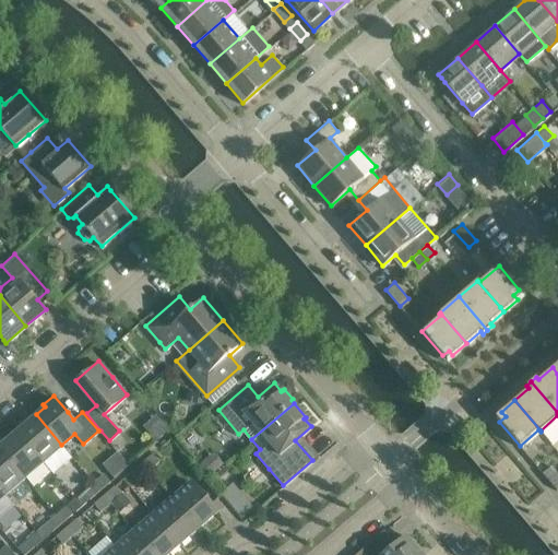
[(15,428),(43,460),(61,445),(36,414),(27,422),(25,420),(15,428)]
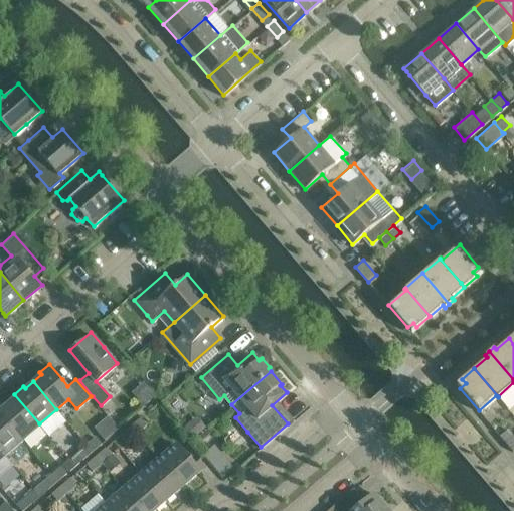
[(0,412),(22,439),(39,423),(14,394),(4,402),(6,404),(0,409),(0,412)]
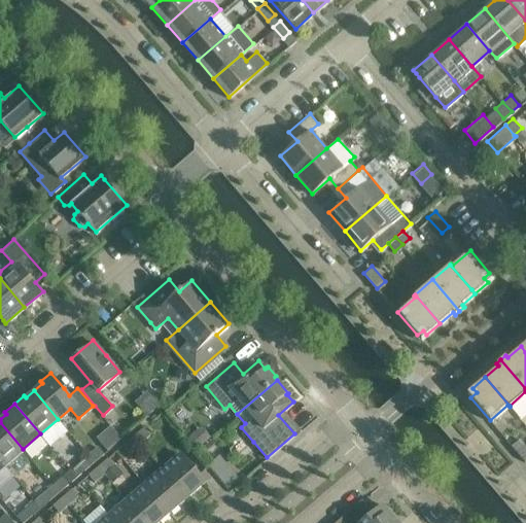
[(0,458),(5,464),(23,449),(0,422),(0,458)]
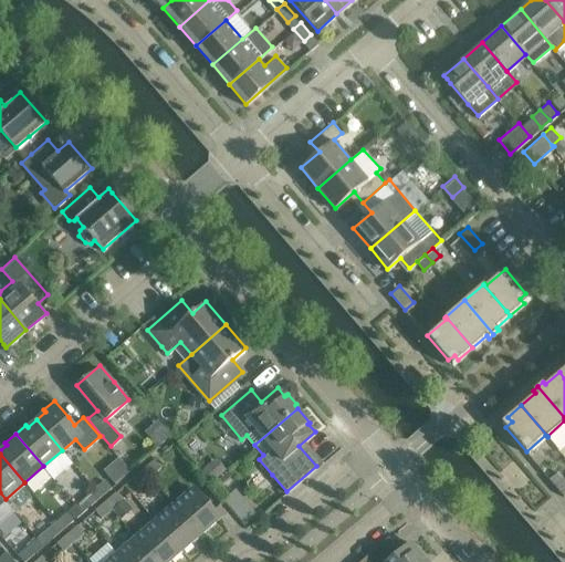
[(154,457),(143,467),(149,474),(160,465),(154,457)]
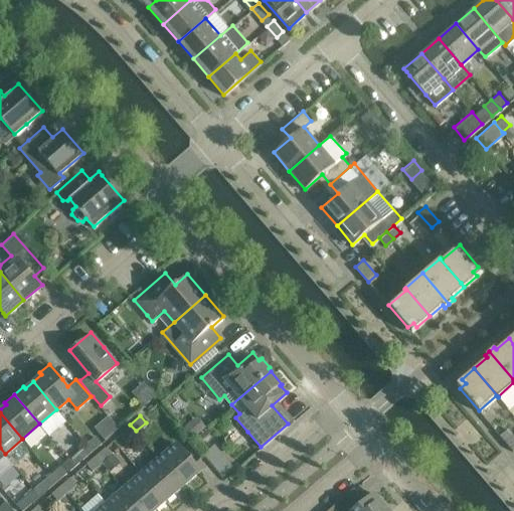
[(204,427),(195,415),(181,427),(190,438),(204,427)]
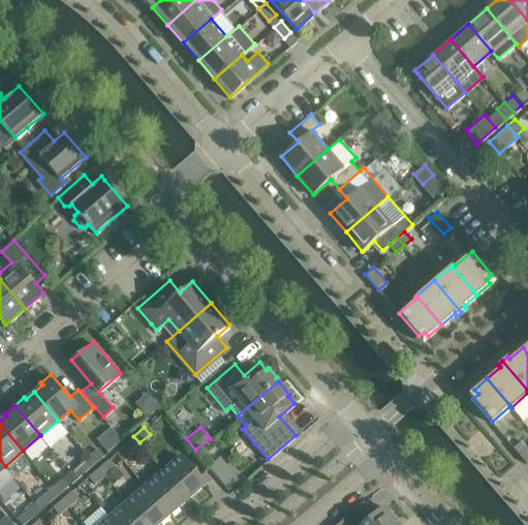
[(133,436),(124,444),(130,451),(140,442),(133,436)]
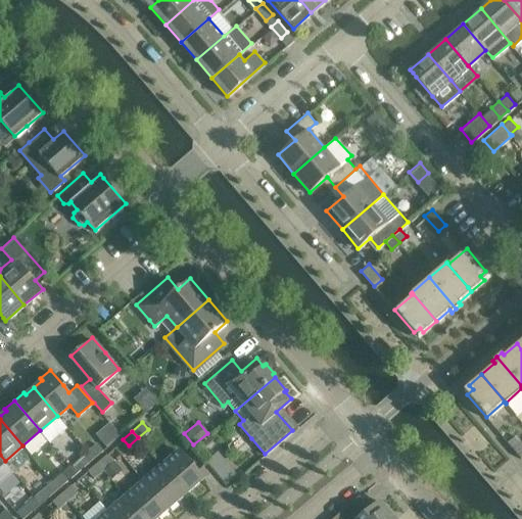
[(520,457),(521,455),(521,442),(515,434),(507,440),(520,457)]
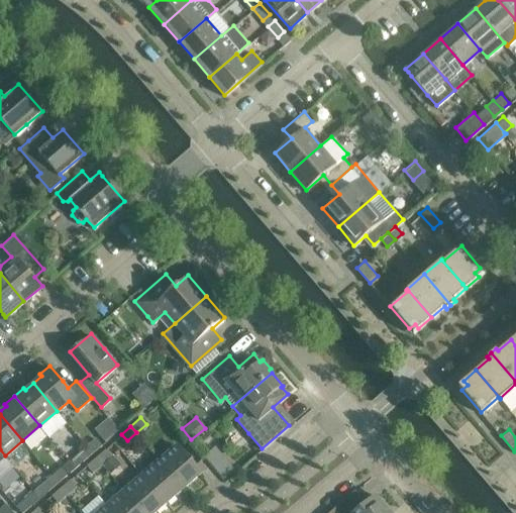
[(91,451),(101,442),(95,436),(85,444),(91,451)]
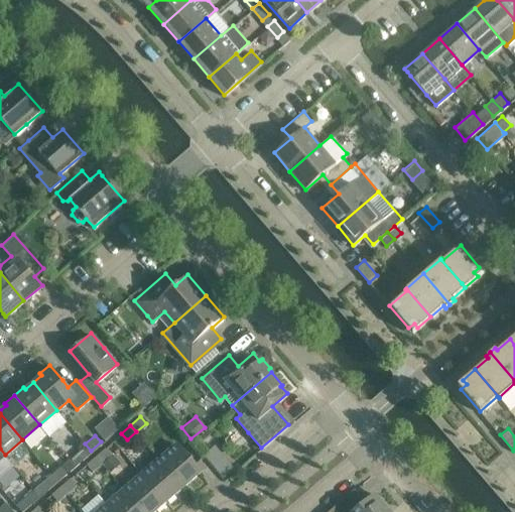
[(176,442),(158,458),(182,486),(201,470),(176,442)]
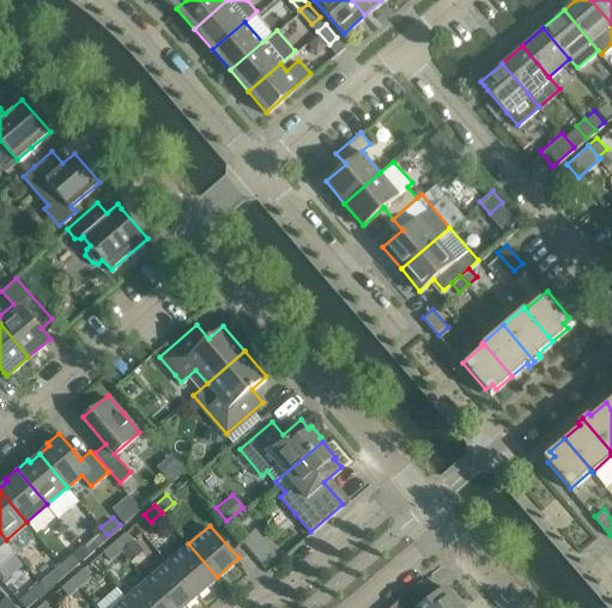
[(108,535),(101,527),(90,536),(97,543),(108,535)]
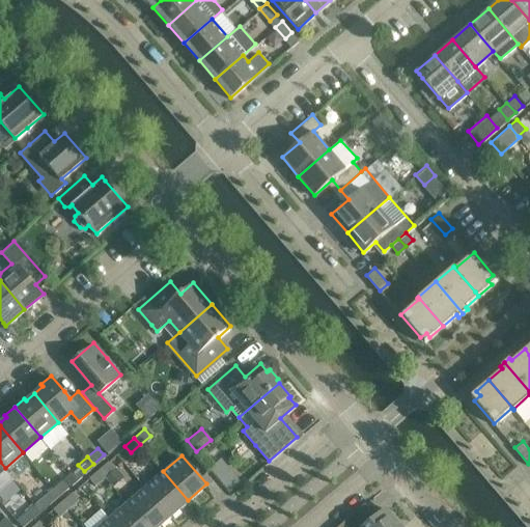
[(108,460),(99,468),(104,475),(114,467),(108,460)]
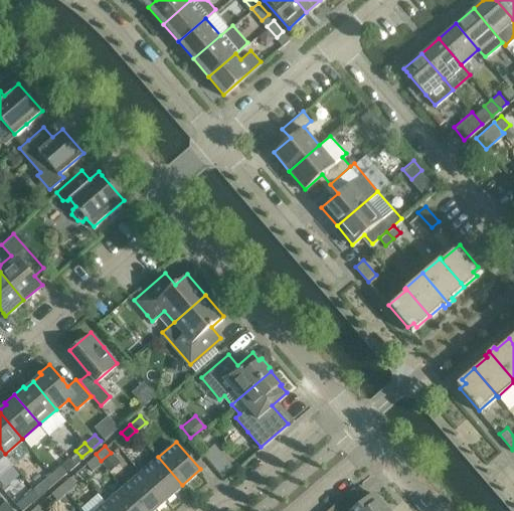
[(5,454),(0,448),(0,473),(12,463),(5,454)]
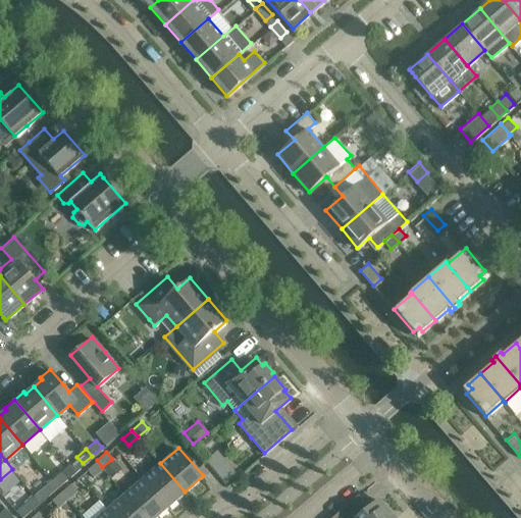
[(238,475),(220,455),(209,464),(226,484),(238,475)]
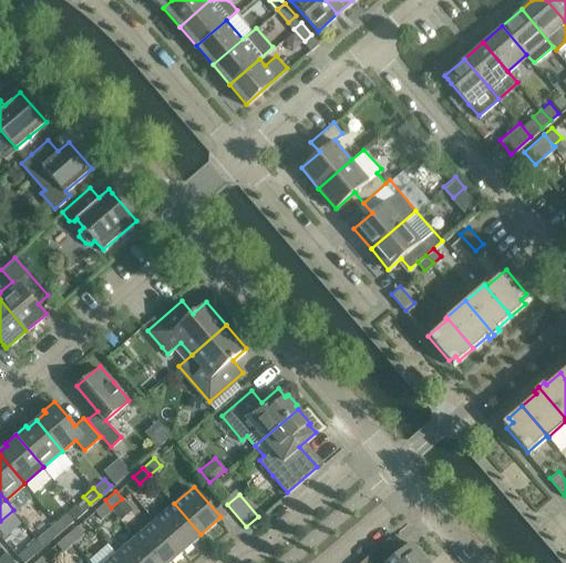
[(105,500),(94,509),(101,517),(111,508),(105,500)]
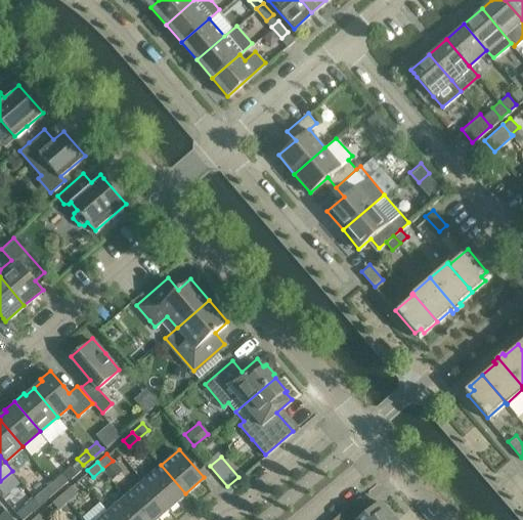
[(161,465),(143,480),(167,508),(185,493),(161,465)]
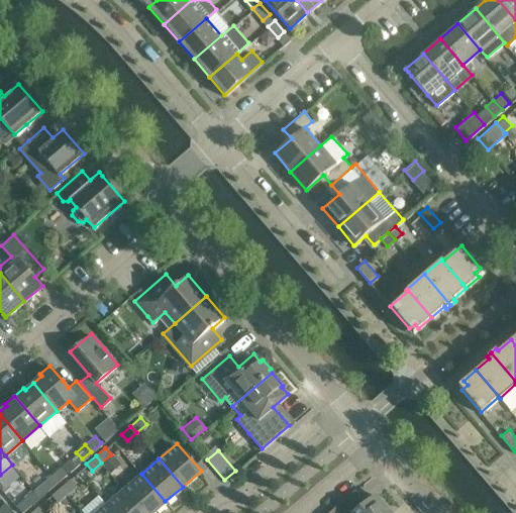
[(56,481),(66,473),(60,466),(50,474),(56,481)]
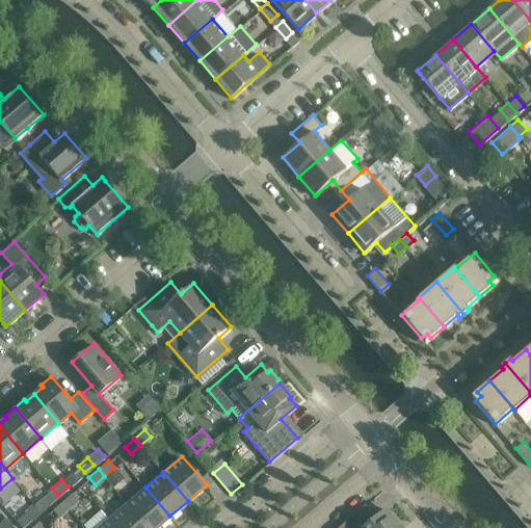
[(57,495),(52,487),(42,496),(48,503),(57,495)]
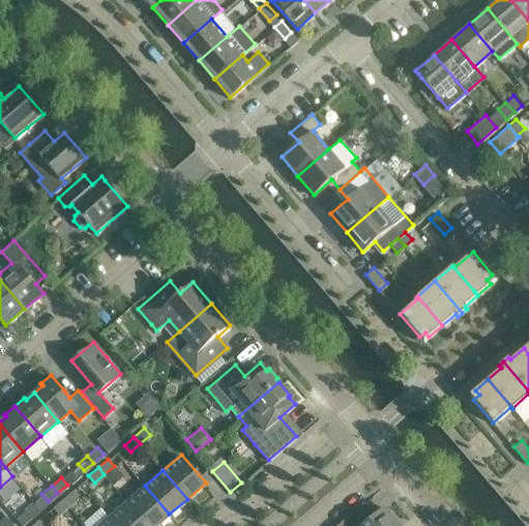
[(145,486),(127,501),(148,525),(154,525),(169,514),(145,486)]
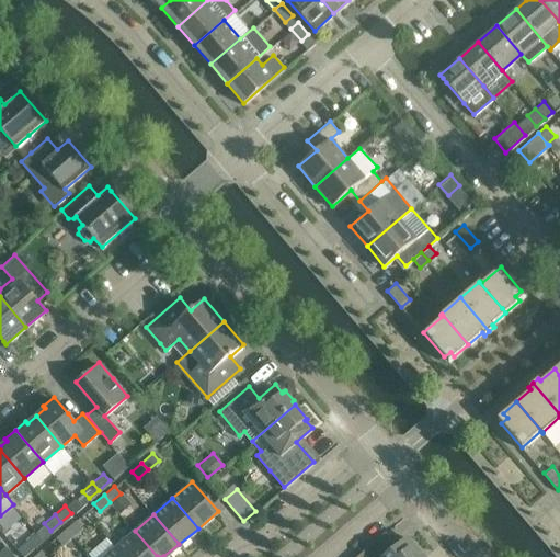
[(77,519),(66,527),(72,535),(82,526),(77,519)]
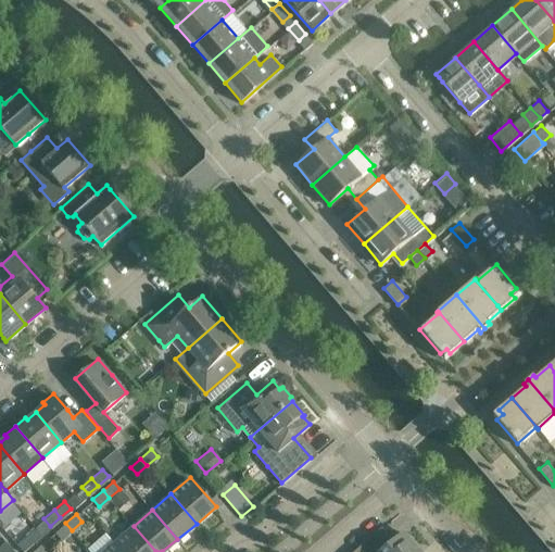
[(65,523),(55,531),(62,539),(72,530),(65,523)]
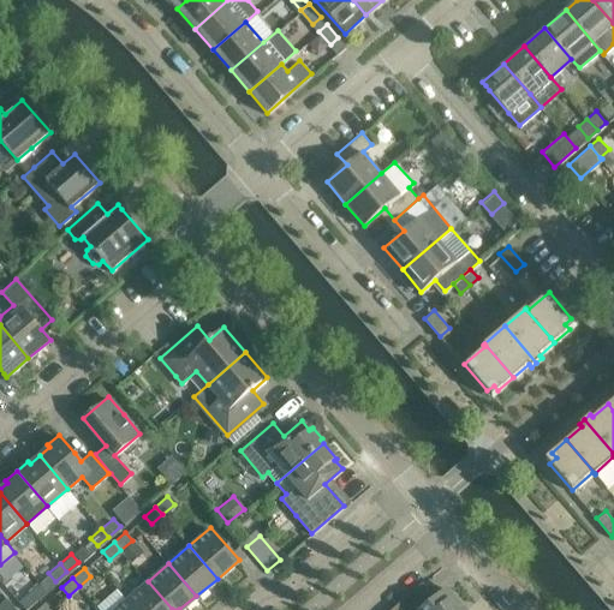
[(387,609),(462,609),(464,608),(453,594),(447,593),(439,600),(422,580),(387,609)]
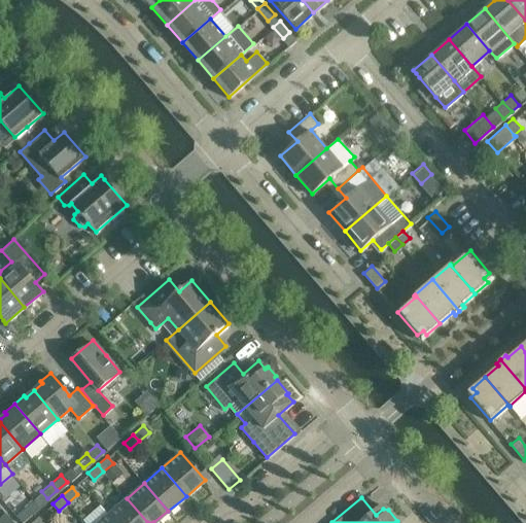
[(147,522),(127,498),(108,514),(116,522),(147,522)]
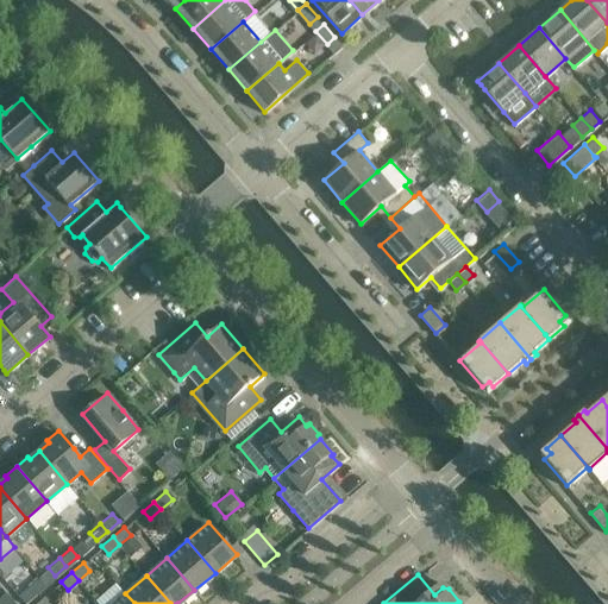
[(24,602),(36,592),(29,584),(18,593),(24,602)]
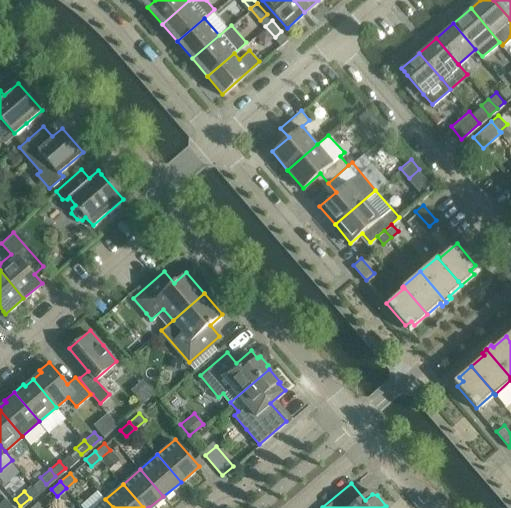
[(113,507),(105,499),(94,507),(113,507)]
